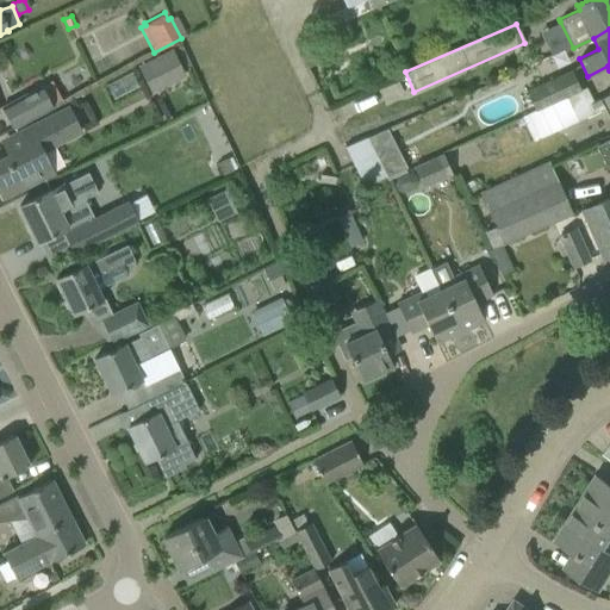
[(185,76),(172,49),(137,64),(150,93),(185,76)]
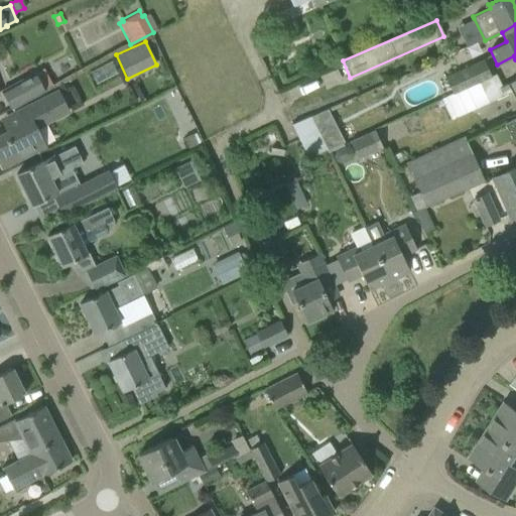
[(444,79),(453,94),(491,76),(484,61),(444,79)]
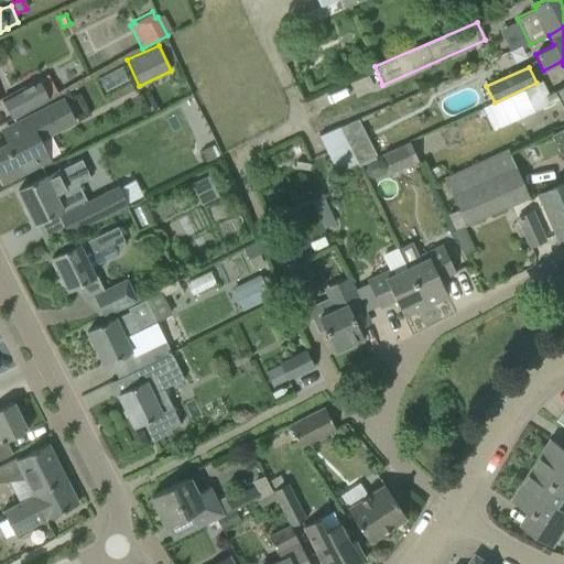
[(0,98),(12,120),(49,99),(36,78),(0,98)]
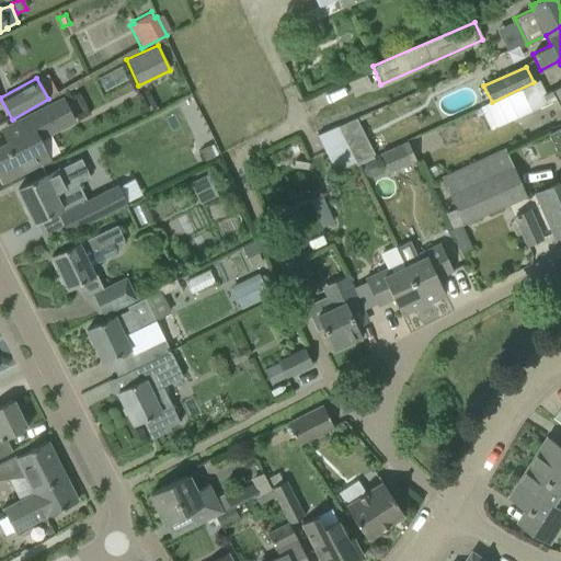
[(560,104),(560,84),(550,91),(558,106),(560,104)]
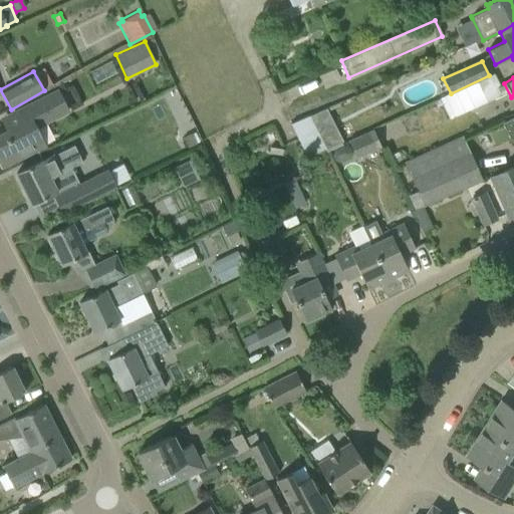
[(39,148),(32,135),(37,133),(35,127),(67,111),(57,90),(1,118),(7,131),(0,134),(0,163),(2,167),(39,148)]
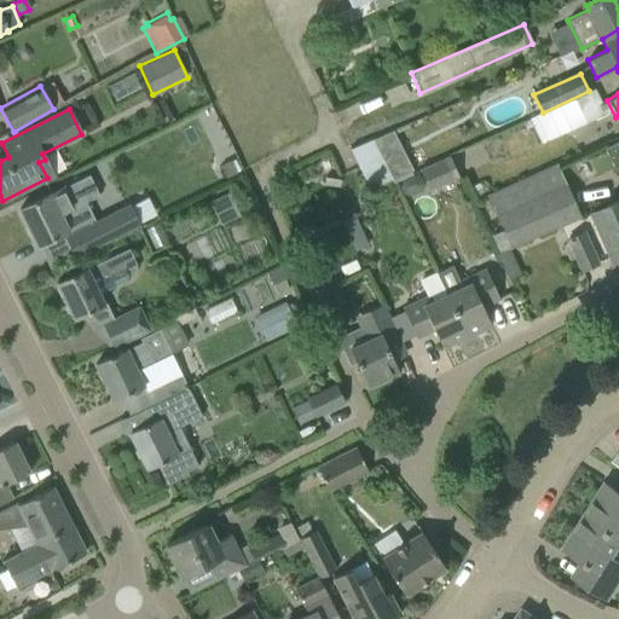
[(372,140),(350,150),(368,190),(391,180),(372,140)]
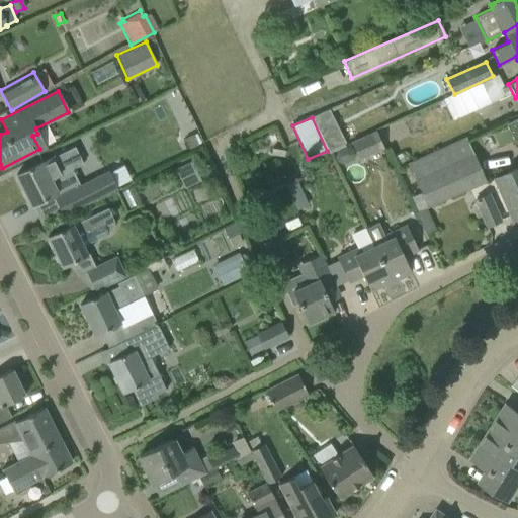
[(517,117),(505,124),(514,142),(517,139),(517,117)]
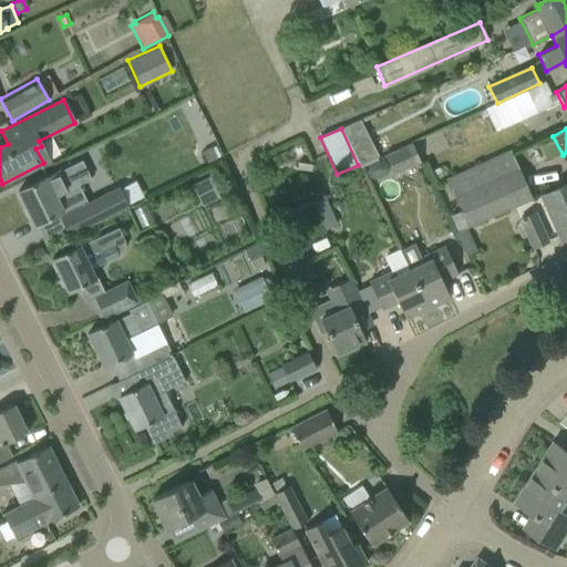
[(420,163),(410,142),(384,154),(393,175),(420,163)]
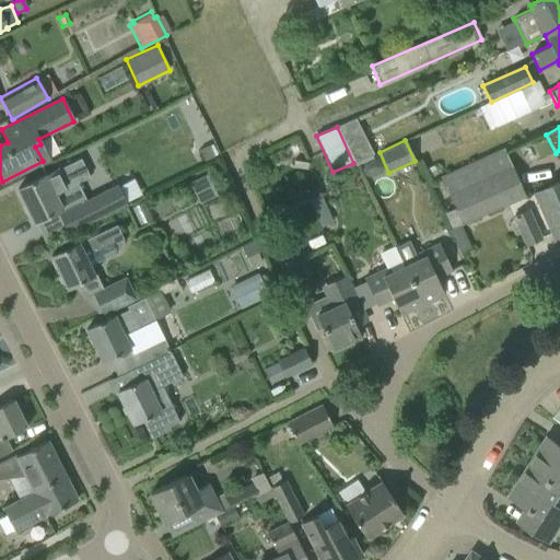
[(211,146),(199,151),(205,161),(216,155),(211,146)]
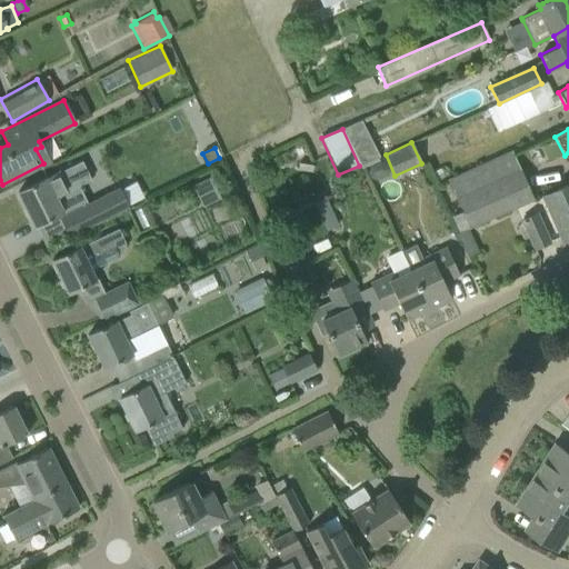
[(447,179),(469,228),(533,199),(511,150),(447,179)]
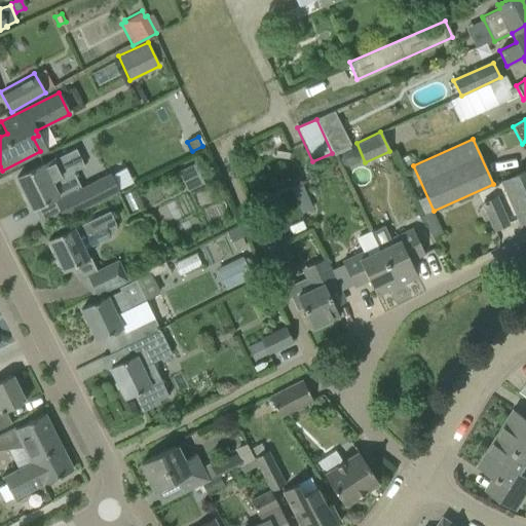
[(341,151),(339,158),(341,163),(348,166),(358,162),(360,155),(358,150),(351,147),(341,151)]
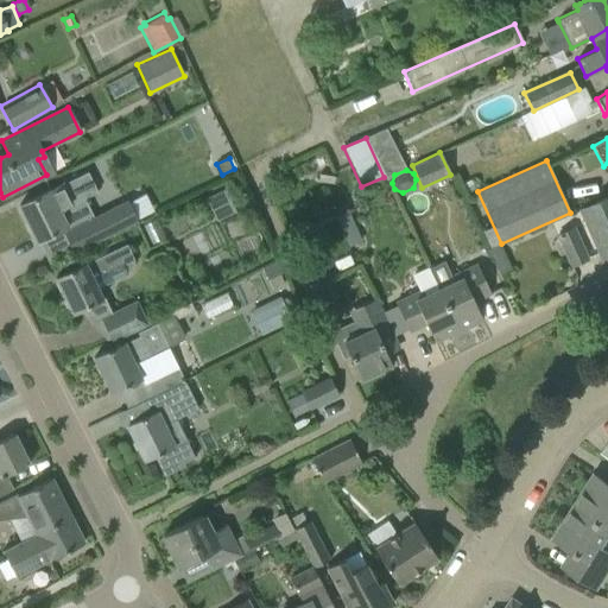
[(39,195),(19,204),(37,241),(58,230),(67,226),(58,210),(96,191),(87,172),(70,181),(39,195)]
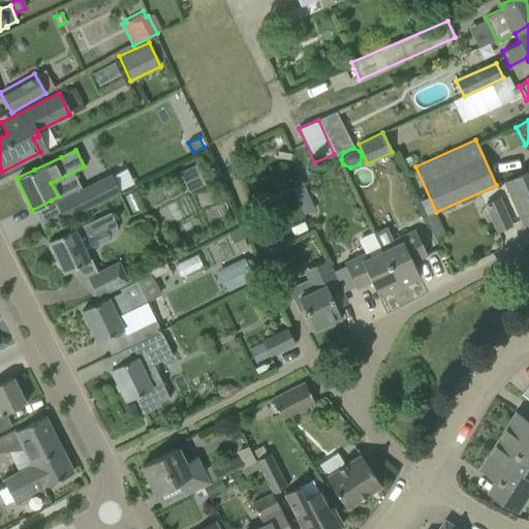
[(528,170),(504,183),(523,223),(528,220),(528,170)]
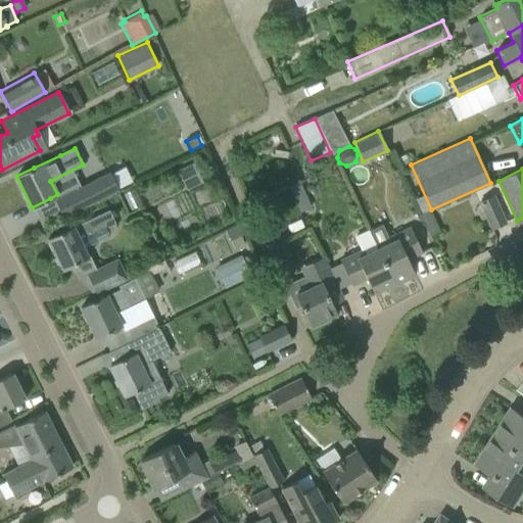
[(298,183),(288,188),(299,211),(310,207),(298,183)]
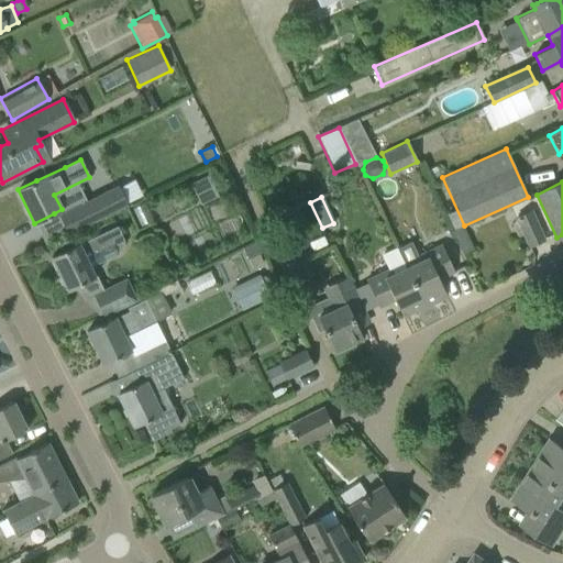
[(72,229),(95,218),(87,201),(64,213),(72,229)]
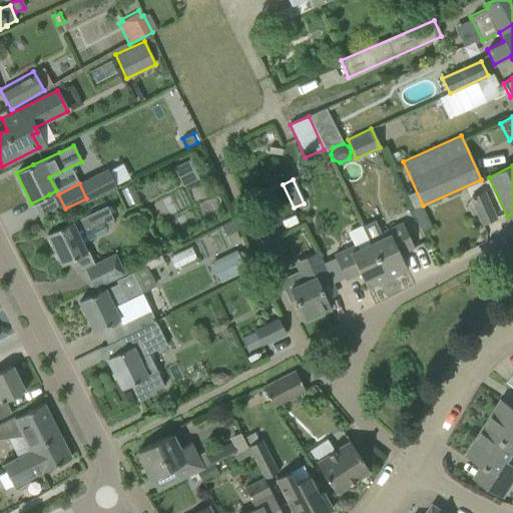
[(470,198),(482,224),(495,218),(483,192),(470,198)]
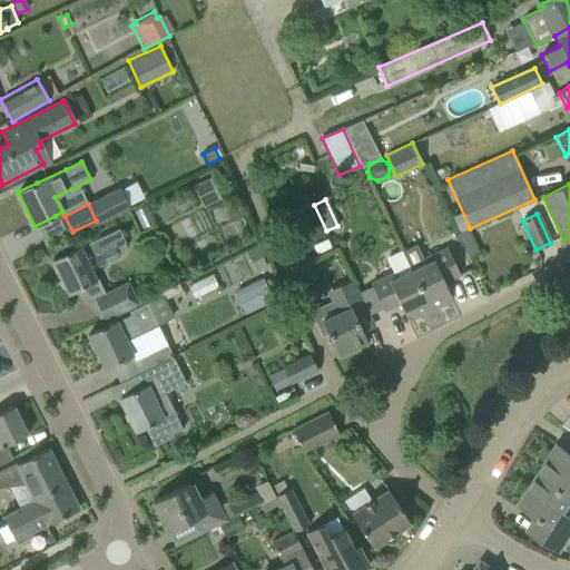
[(478,253),(468,229),(467,228),(457,233),(468,257),(478,253)]
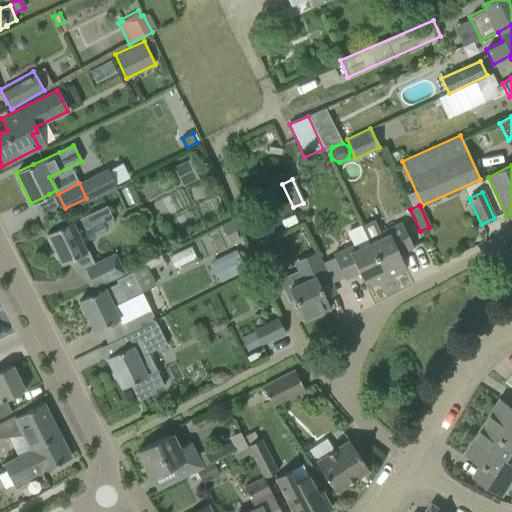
[(257,225),(279,215),(274,206),(253,216),(257,225)]
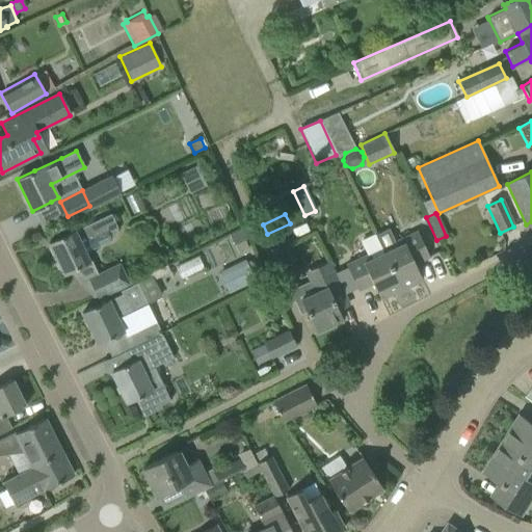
[(89,261),(81,243),(98,235),(91,221),(67,234),(48,243),(56,260),(55,264),(57,268),(61,270),(63,273),(82,265),(89,261)]
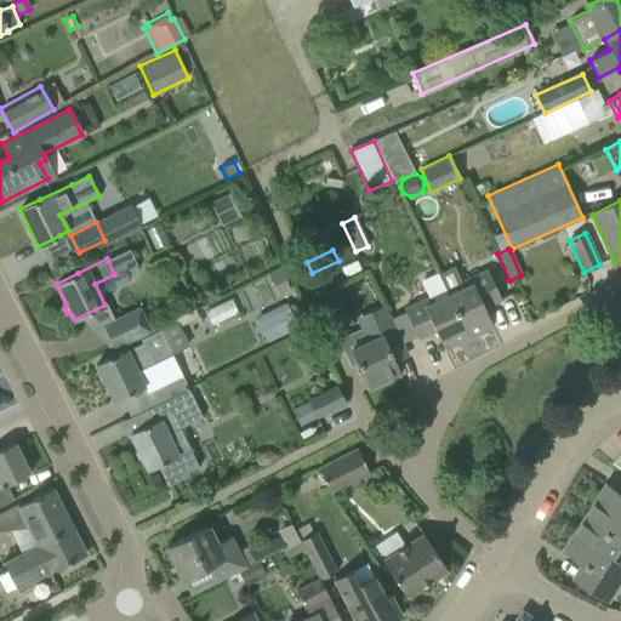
[(461,288),(448,295),(468,339),(493,326),(483,308),(501,300),(486,269),(459,283),(461,288)]
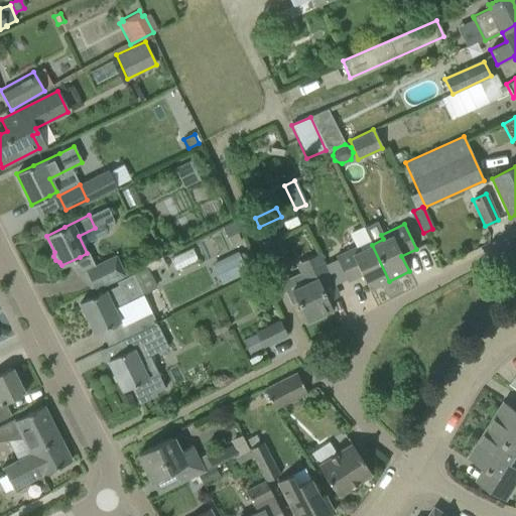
[(389,281),(372,245),(360,250),(358,246),(335,257),(347,281),(361,275),(368,290),(389,281)]
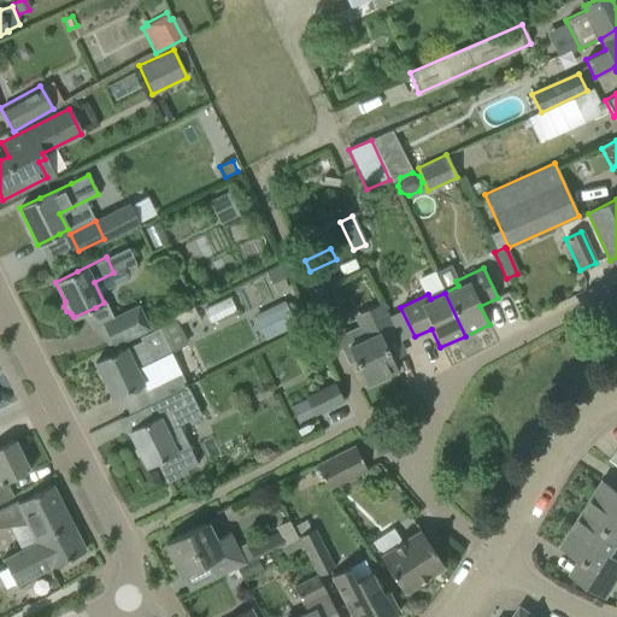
[(282,301),(266,310),(277,331),(293,323),(282,301)]
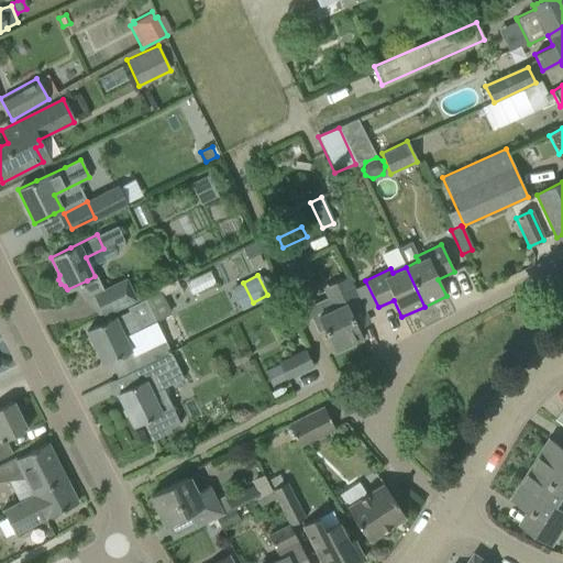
[(362,339),(346,305),(357,298),(352,287),(346,275),(321,288),(331,310),(317,316),(334,352),(362,339)]
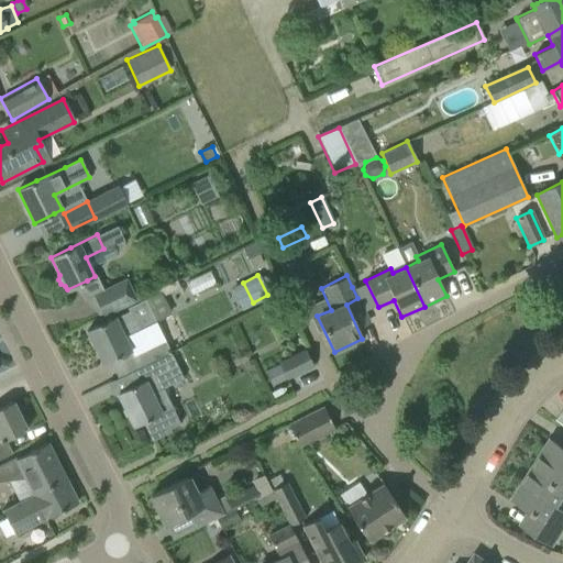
[(102,288),(112,311),(138,300),(127,278),(102,288)]
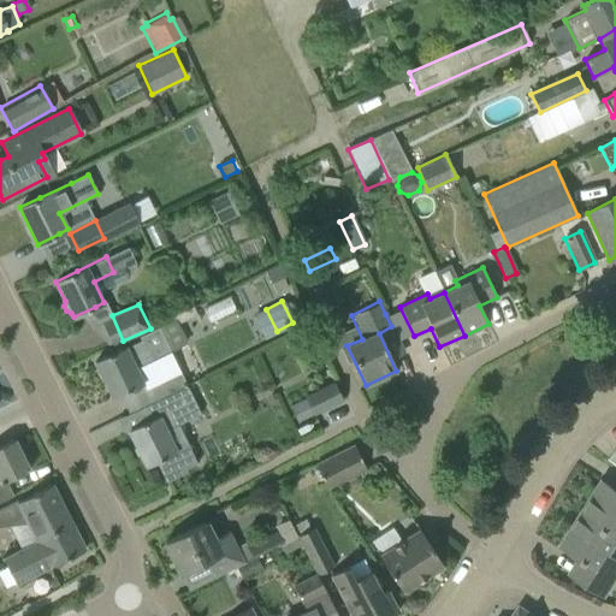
[(173,319),(159,326),(159,327),(170,349),(184,342),(173,319)]
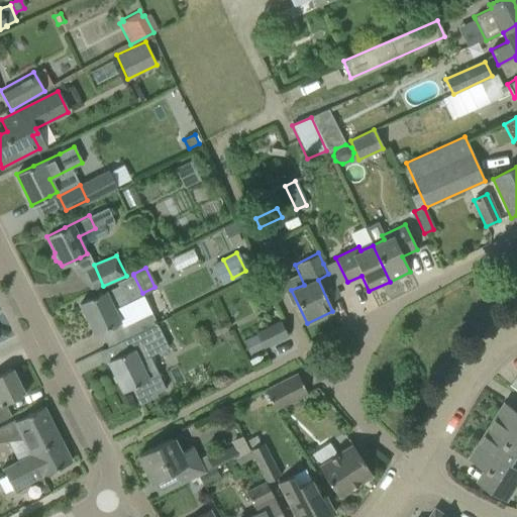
[(117,285),(80,304),(94,334),(119,321),(127,337),(157,323),(142,293),(133,274),(116,282),(117,285)]
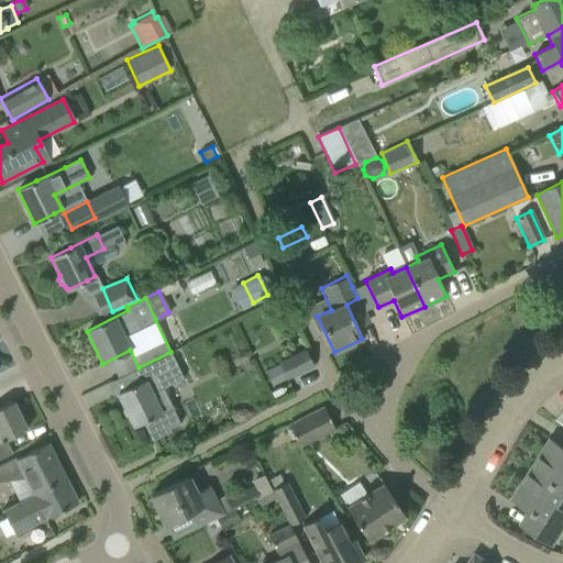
[(286,378),(312,365),(305,350),(278,363),(279,364),(286,378)]
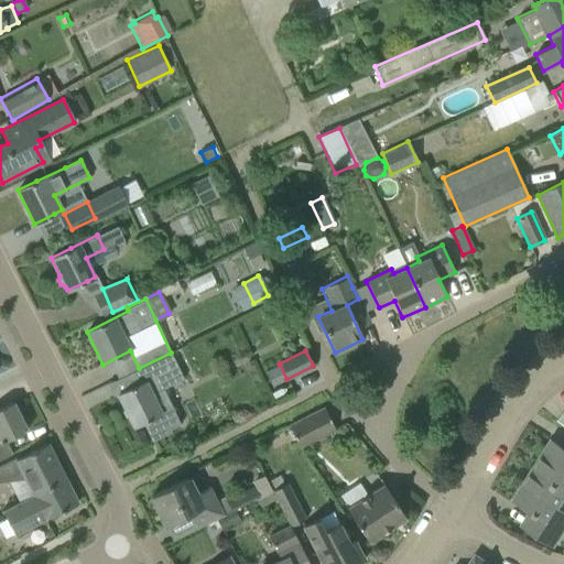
[(160,412),(151,394),(183,379),(171,353),(139,368),(130,371),(137,384),(117,394),(133,427),(144,422),(153,437),(180,424),(171,407),(160,412)]
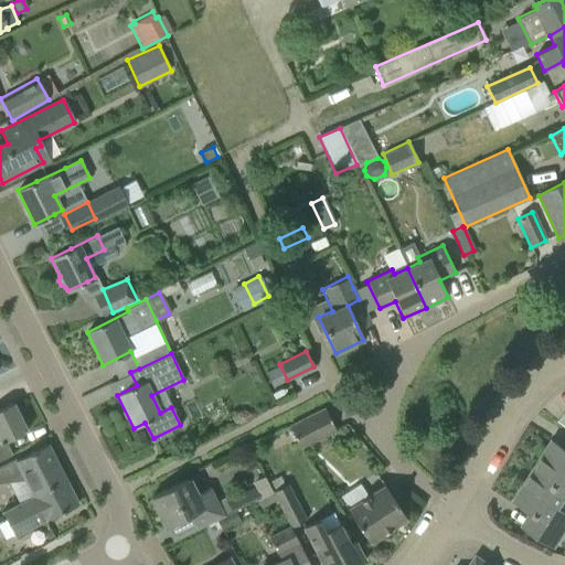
[(280,365),(266,372),(274,386),(287,380),(280,365)]
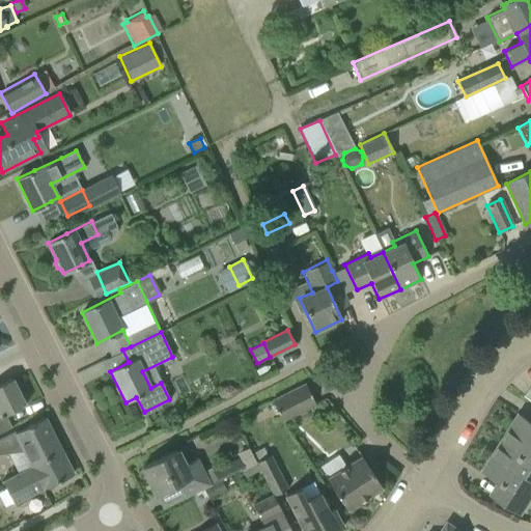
[(0,432),(11,427),(5,415),(25,404),(11,379),(0,384),(0,432)]
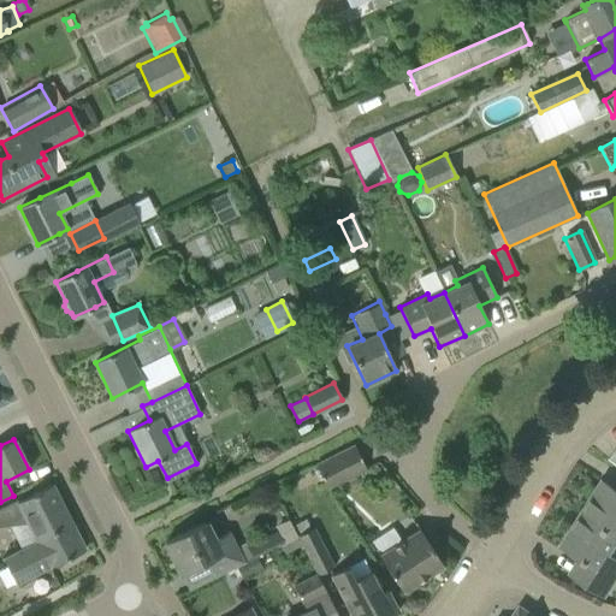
[(366,468),(365,467),(354,445),(315,465),(327,489),(366,468)]
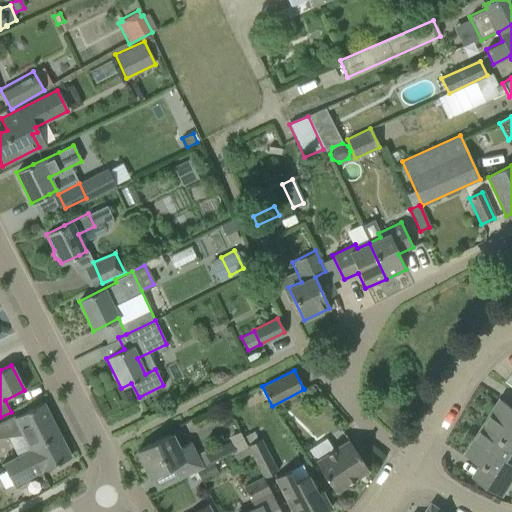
[(511,406),(501,400),(484,427),(511,444),(511,406)]
